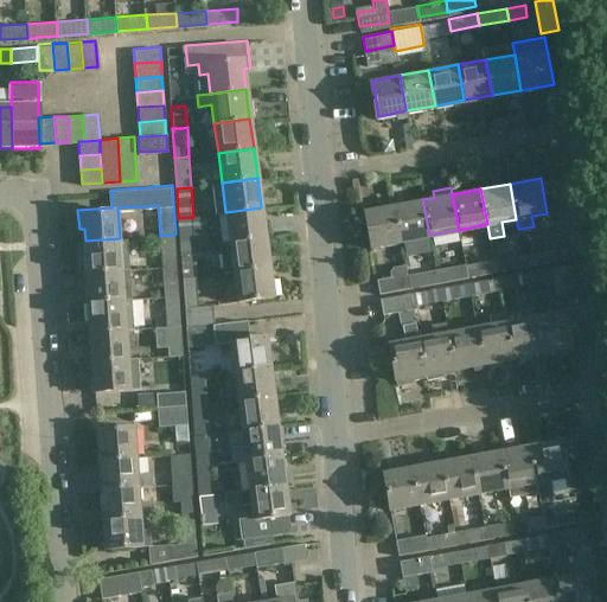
[(422,199),(394,205),(400,241),(429,235),(422,199)]
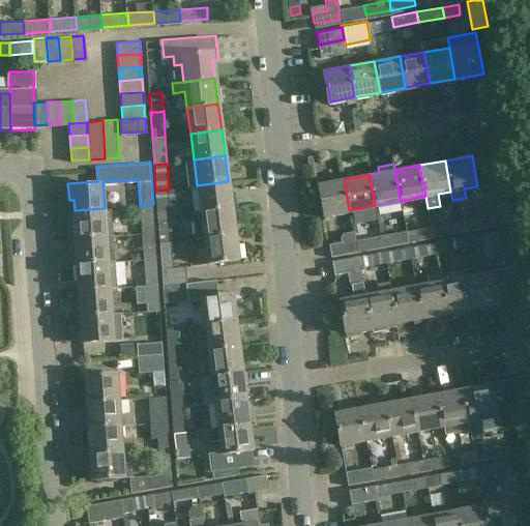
[(508,174),(494,176),(500,224),(514,222),(508,174)]
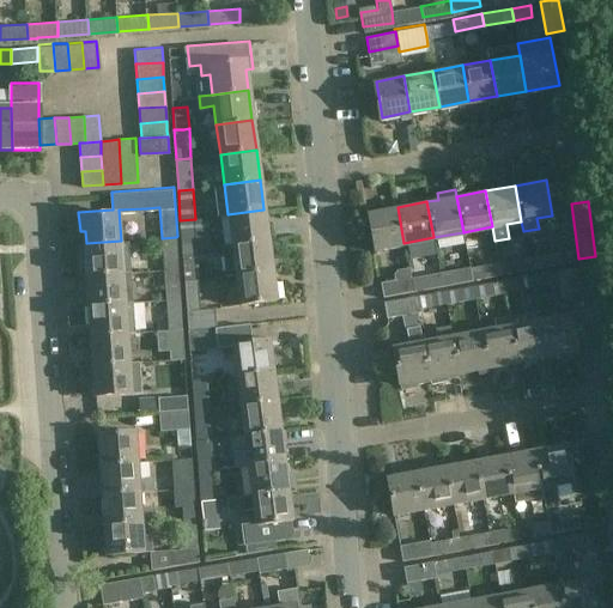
[(404,243),(398,207),(369,212),(375,248),(404,243)]
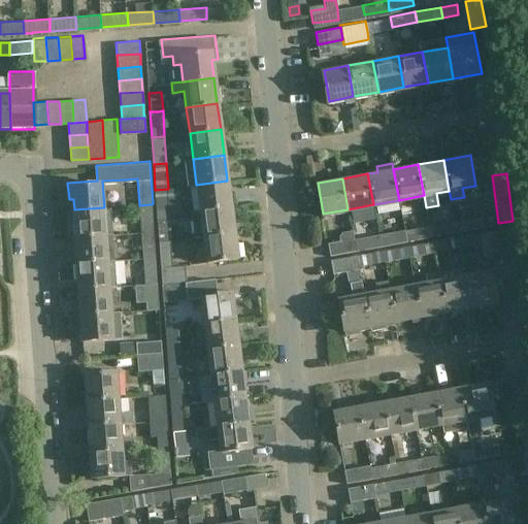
[(231,206),(227,181),(196,185),(200,210),(231,206)]
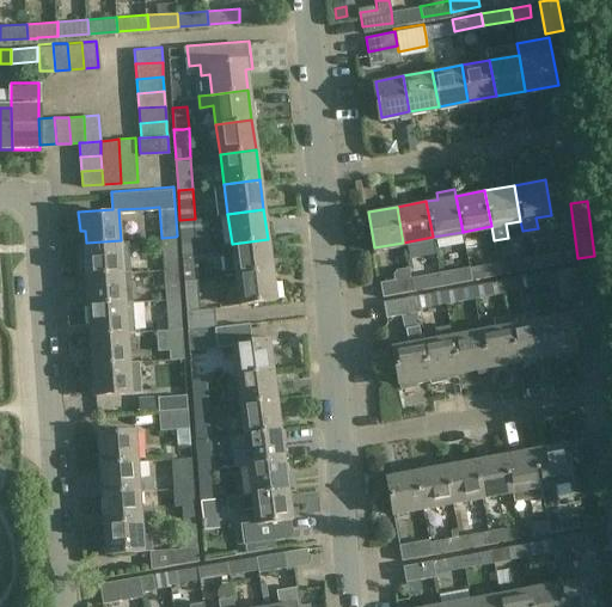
[(197,249),(195,219),(179,220),(182,250),(197,249)]
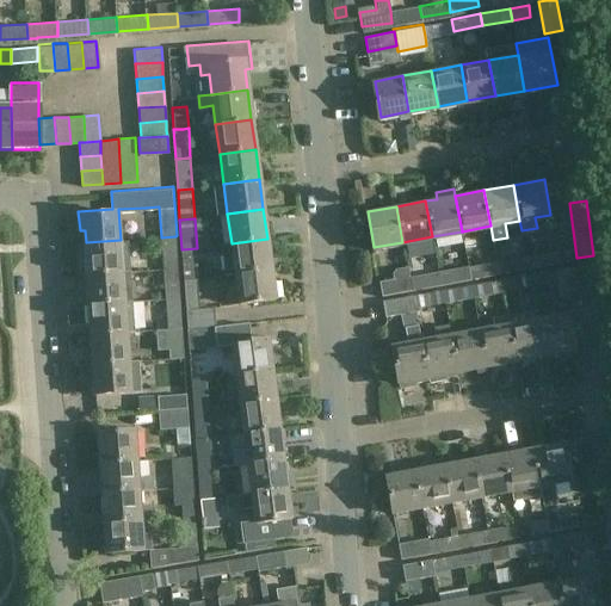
[(178,266),(176,236),(161,237),(164,267),(178,266)]
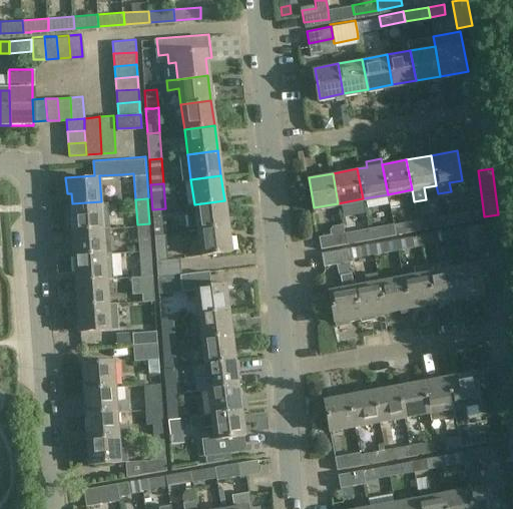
[(108,200),(101,201),(72,203),(74,228),(102,226),(110,225),(108,200)]
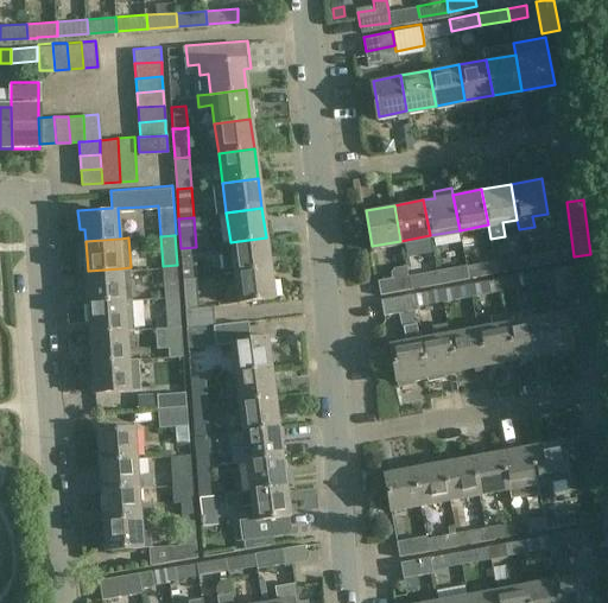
[(270,267),(266,237),(230,242),(234,272),(270,267)]
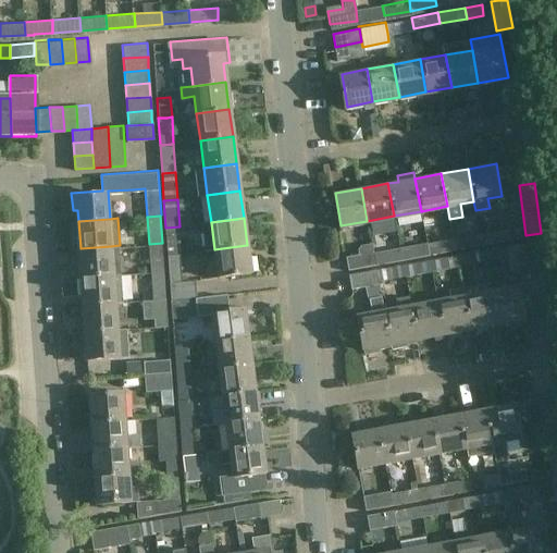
[(180,226),(165,228),(168,255),(182,254),(180,226)]
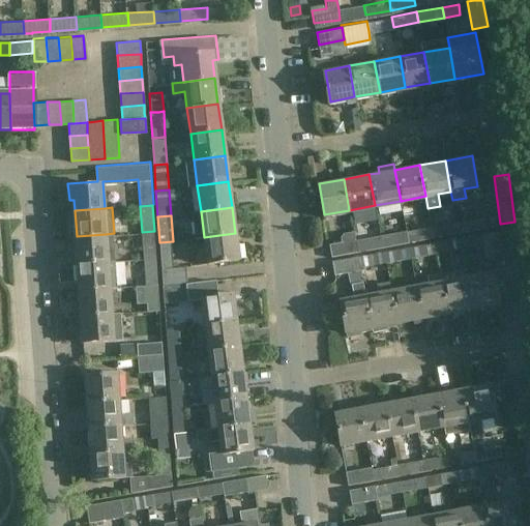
[(482,215),(457,221),(458,231),(484,226),(482,215)]
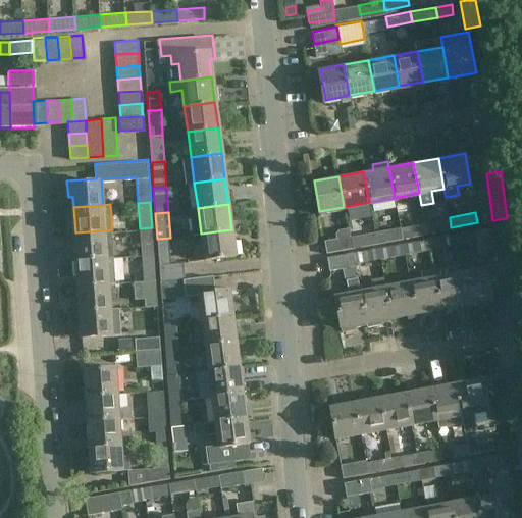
[(451,227),(450,217),(424,222),(426,232),(451,227)]
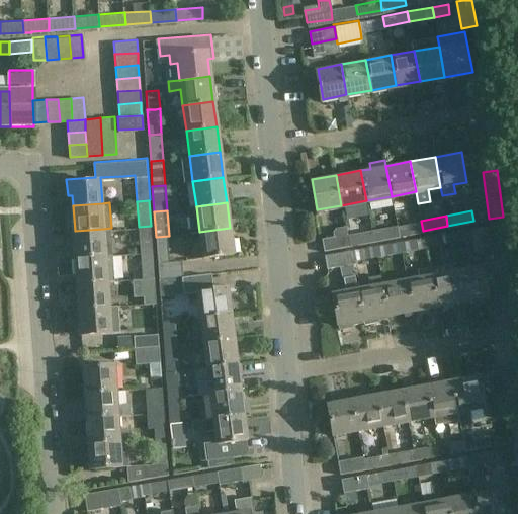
[(423,231),(421,221),(407,223),(409,233),(423,231)]
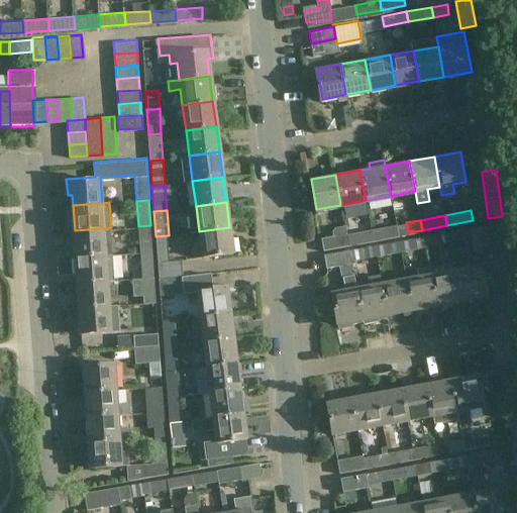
[(487,222),(473,225),(475,235),(478,250),(492,247),(487,222)]
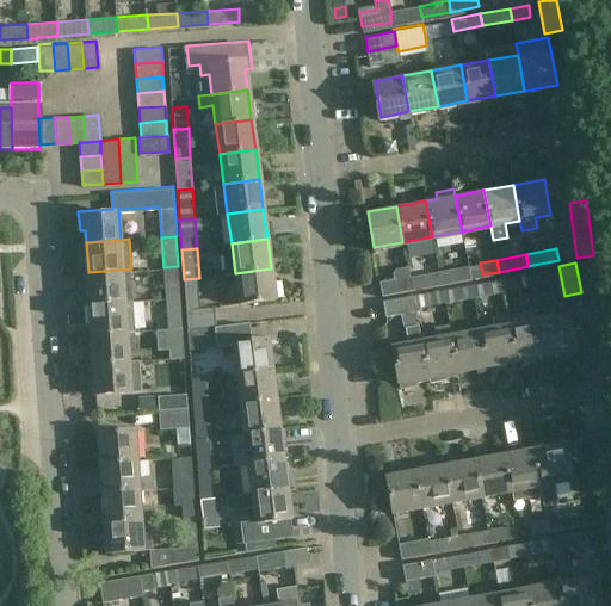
[(468,264),(438,270),(440,283),(470,277),(468,264)]
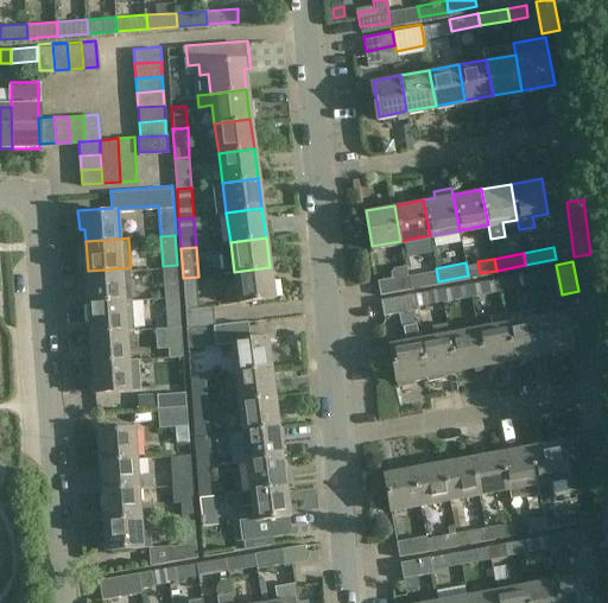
[(177,265),(163,266),(164,297),(179,296),(177,265)]
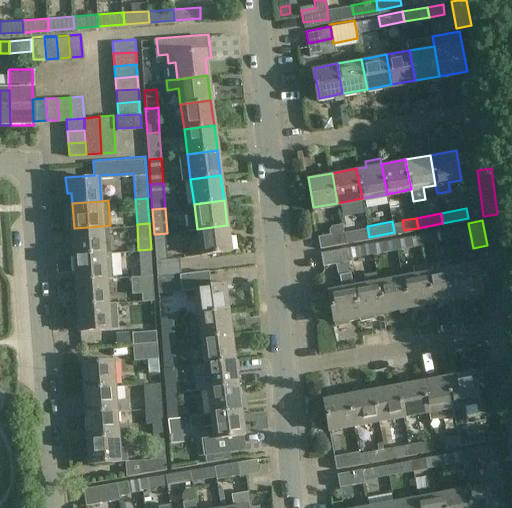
[(470,233),(468,223),(443,227),(445,238),(470,233)]
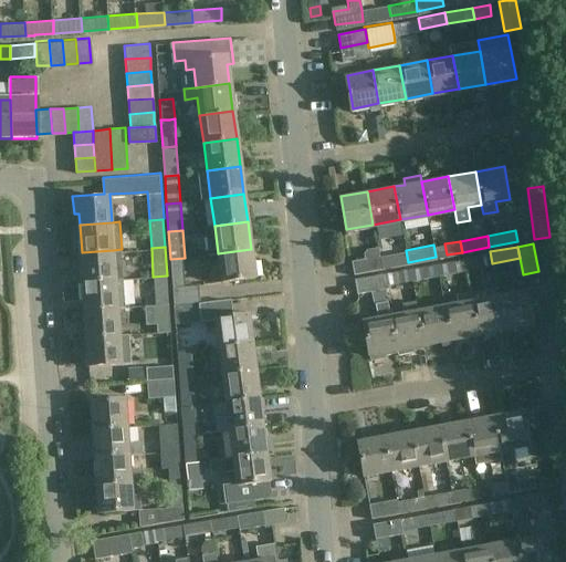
[(255,279),(251,249),(218,253),(222,283),(255,279)]
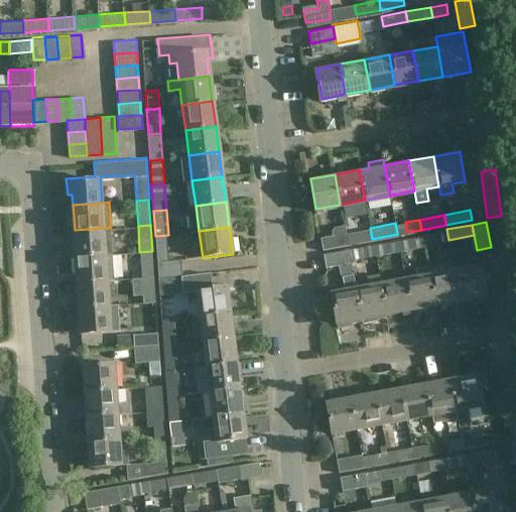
[(109,228),(102,229),(72,232),(74,257),(112,254),(109,228)]
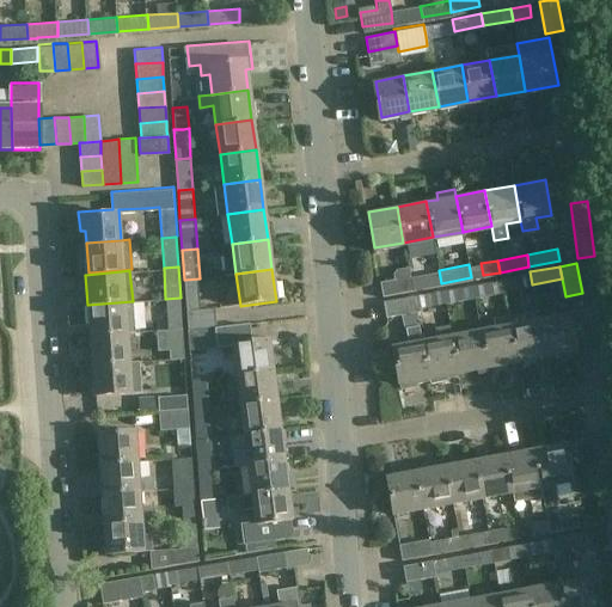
[(439,270),(409,275),(410,276),(412,289),(441,283),(439,270)]
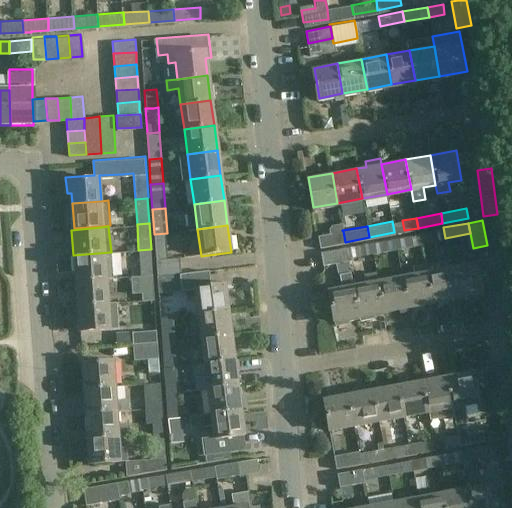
[(445,238),(443,227),(418,232),(420,242),(445,238)]
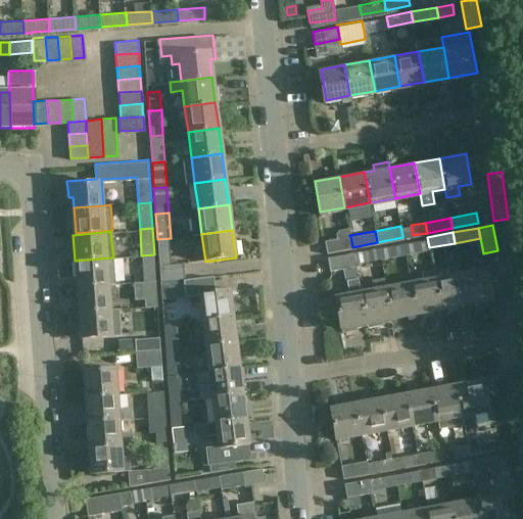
[(350,236),(336,238),(325,240),(327,252),(352,248),(352,247),(350,236)]
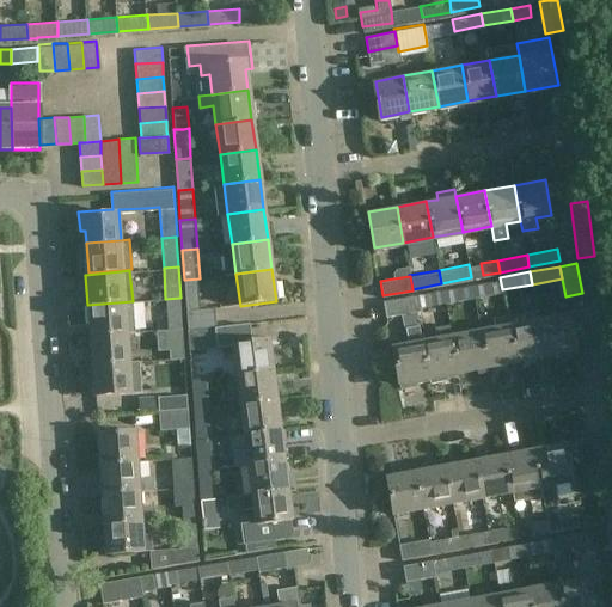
[(500,277),(471,283),(473,295),(502,289),(500,277)]
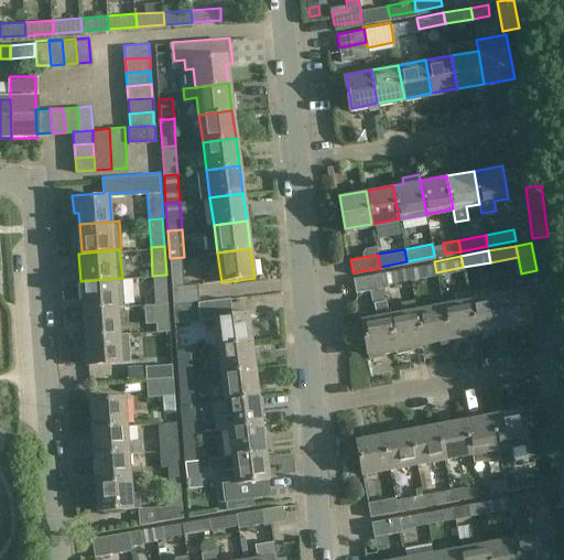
[(184,257),(170,258),(172,286),(185,284),(184,257)]
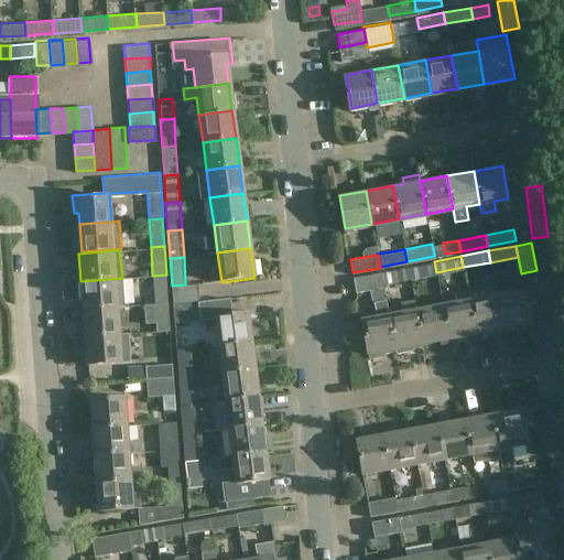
[(436,272),(434,261),(408,266),(410,277),(436,272)]
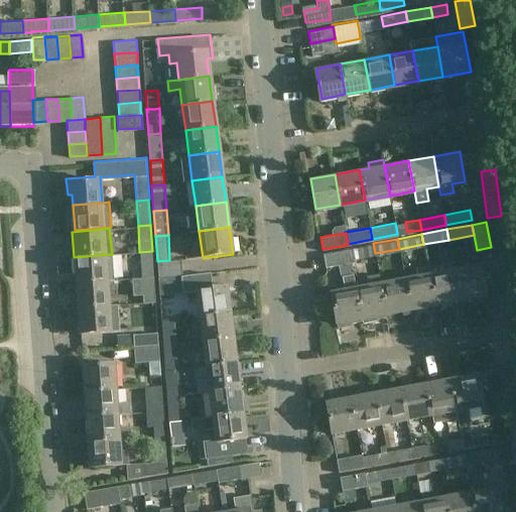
[(348,247),(349,249),(350,257),(366,255),(364,245),(348,247)]
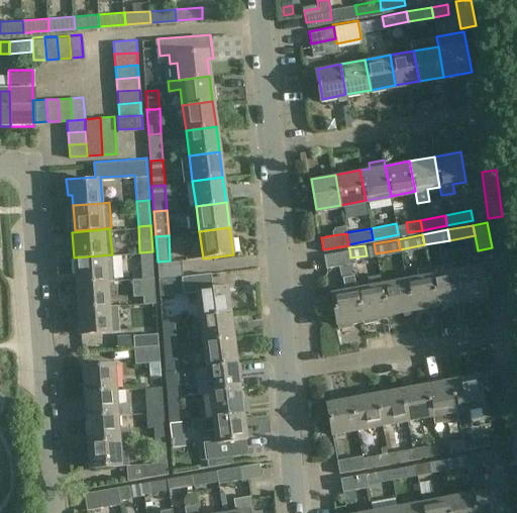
[(350,258),(349,249),(324,254),(325,258),(326,267),(351,263),(350,258)]
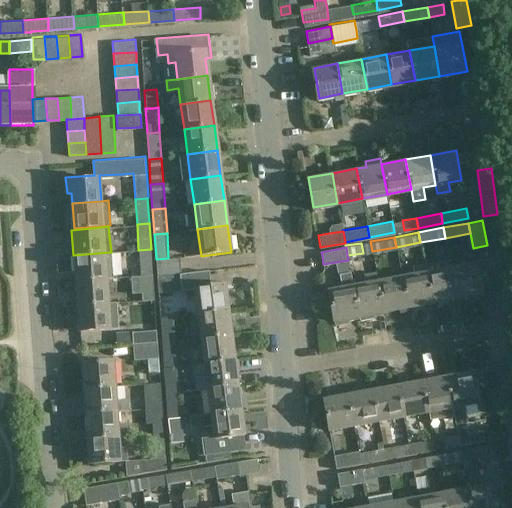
[(153,274),(151,249),(138,250),(140,275),(153,274)]
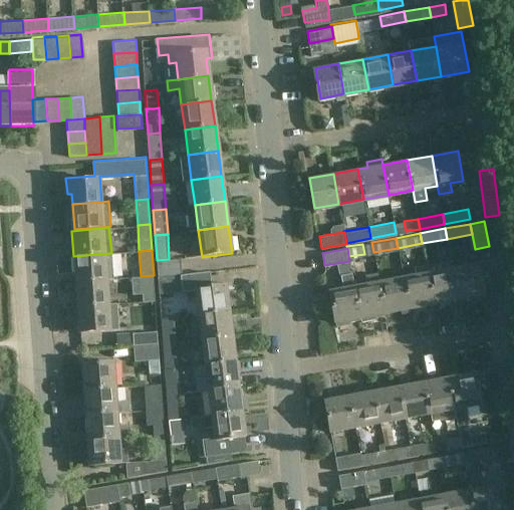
[(113,278),(111,253),(73,256),(75,281),(105,278),(113,278)]
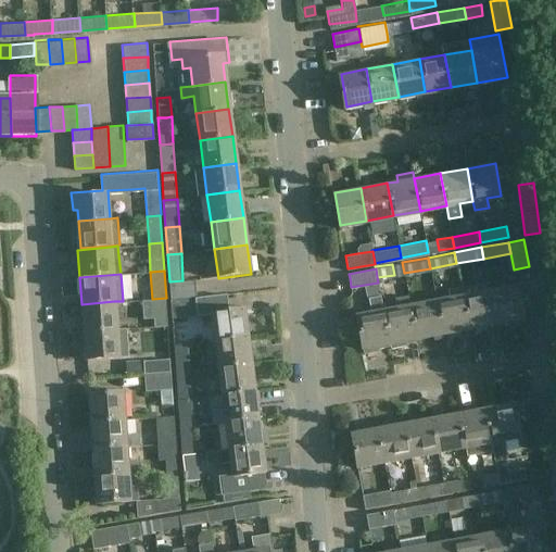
[(196,279),(182,280),(169,281),(171,299),(190,298),(197,297),(196,279)]
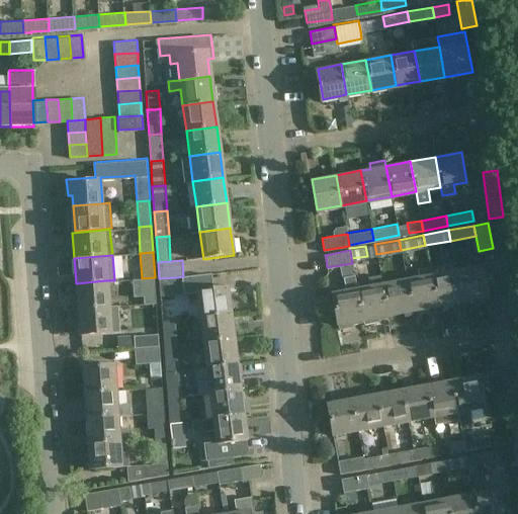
[(461,300),(455,269),(454,261),(429,266),(436,305),(461,300)]
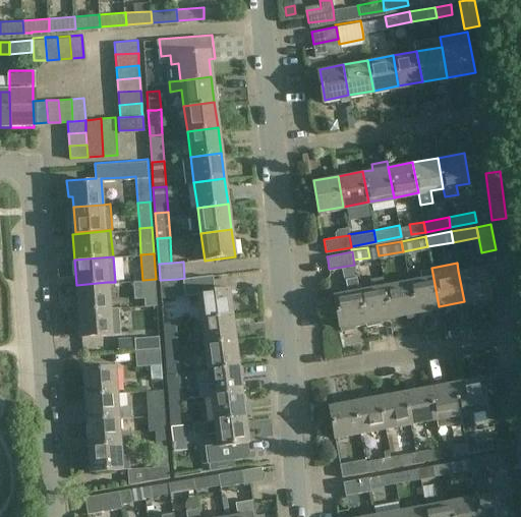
[(458,271),(464,301),(488,297),(483,267),(458,271)]
